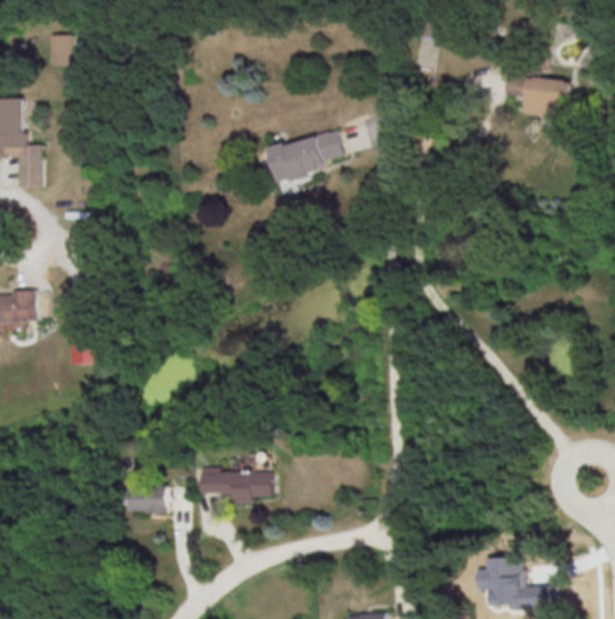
[(50,34),(51,67),(75,66),(74,33),(50,34)]
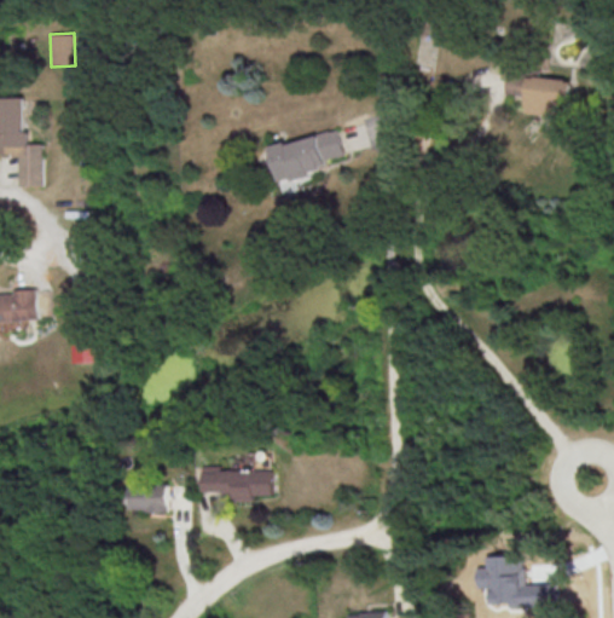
[(505,93),(525,96),(522,115),(567,119),(569,80),(507,74),(505,93)]
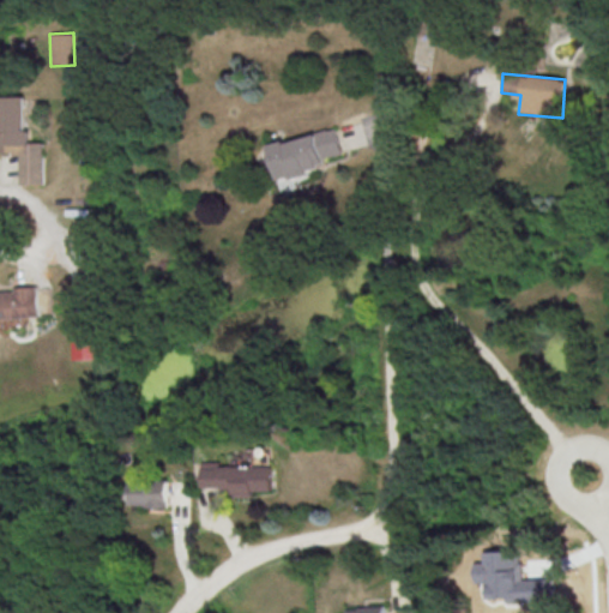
[(42,184),(42,143),(25,143),(25,96),(0,96),(0,134),(5,134),(5,144),(0,143),(0,154),(18,154),(18,184),(42,184)]
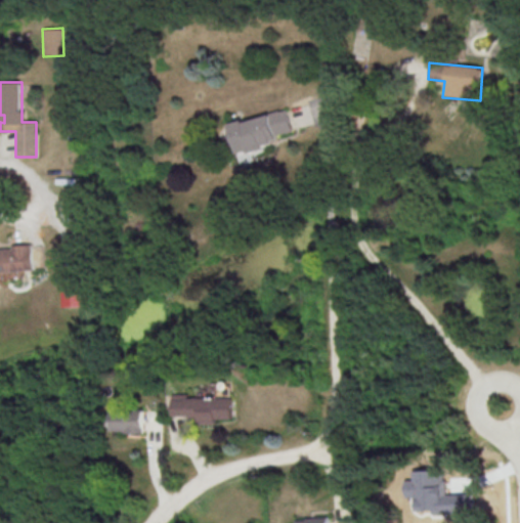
[(291,131),(286,111),(228,123),(235,154),(277,144),(275,134),(291,131)]
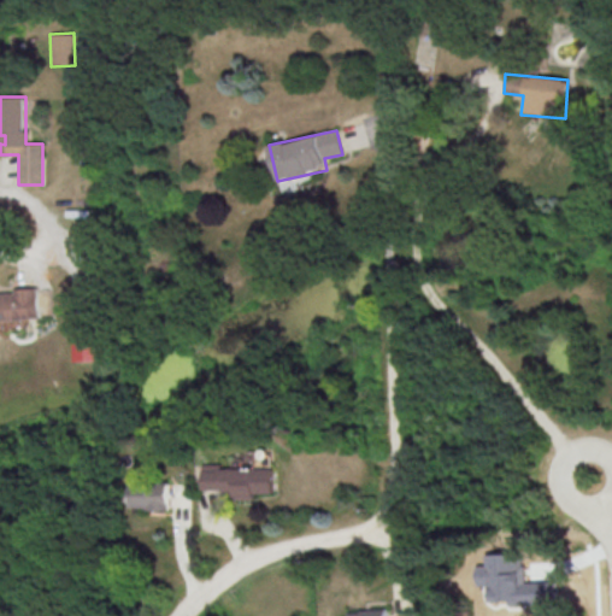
[(0,321),(51,318),(49,297),(36,297),(35,291),(0,293),(0,321)]
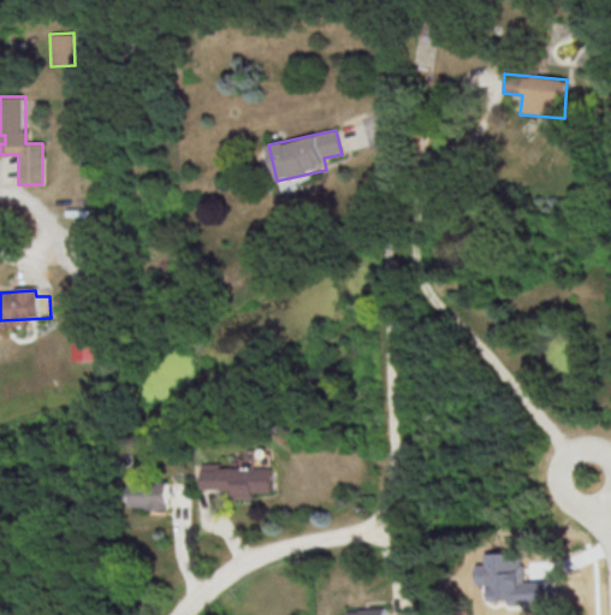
[(94,360),(93,330),(70,330),(70,361),(94,360)]
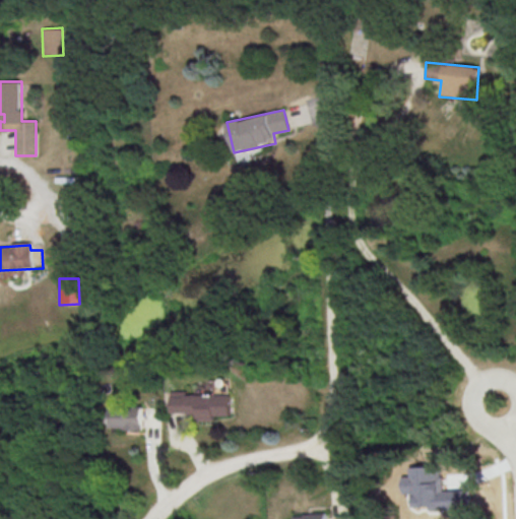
[(227,395),(183,394),(183,391),(168,391),(168,413),(193,413),(193,420),(211,420),(211,415),(227,415),(227,395)]
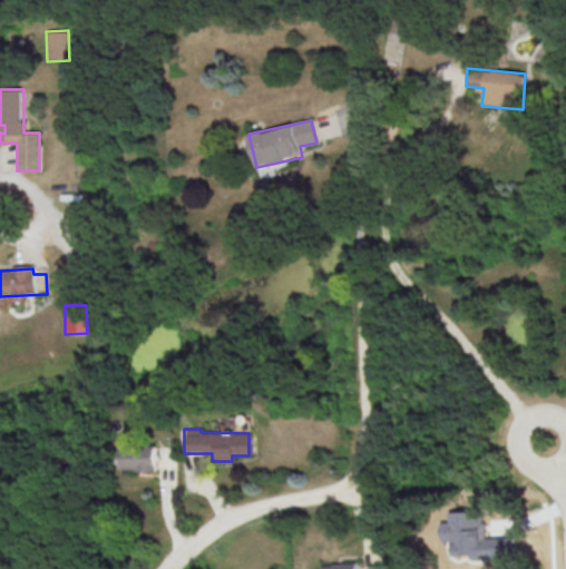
[(153,447),(118,447),(117,470),(153,471),(153,447)]
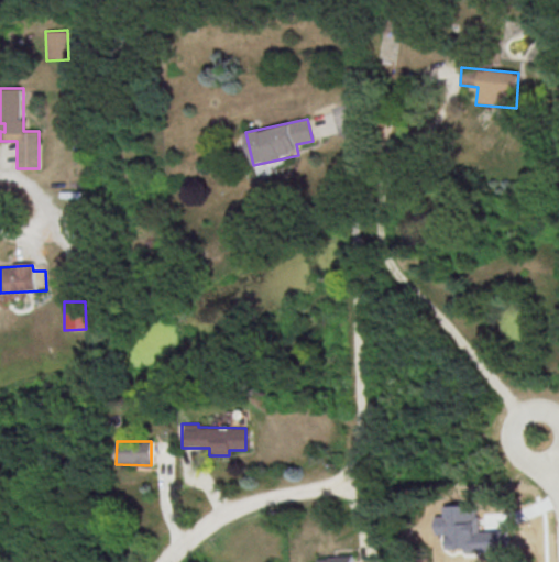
[(503,531),(475,531),(475,507),(440,507),(440,516),(433,516),(434,535),(446,535),(446,550),(503,550),(503,531)]
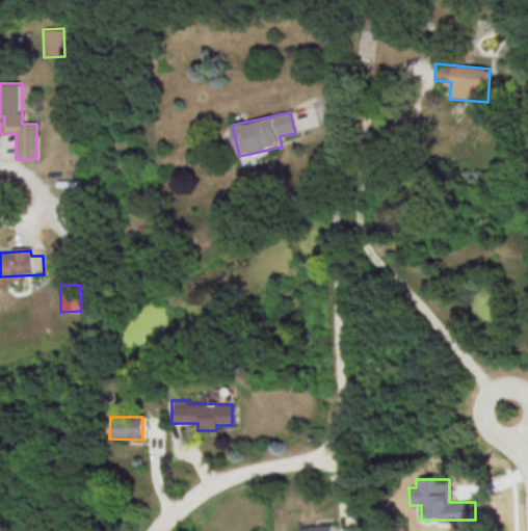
All buildings are outlined.
